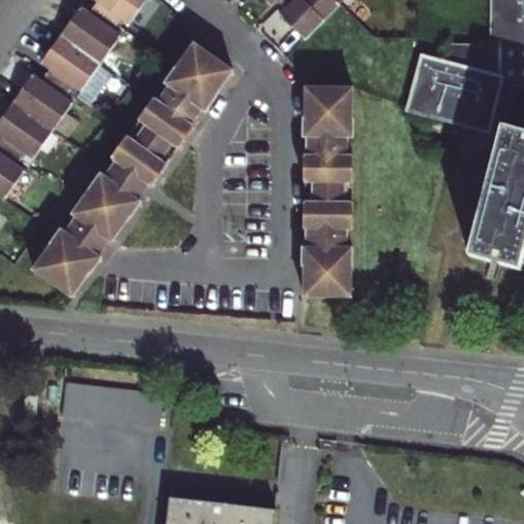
[(0,194),(2,196),(22,168),(14,163),(22,151),(30,158),(70,100),(64,95),(71,83),(77,89),(118,33),(111,27),(118,16),(126,22),(141,0),(95,0),(88,11),(79,4),(38,62),(46,68),(40,78),(31,72),(0,115),(0,194)]
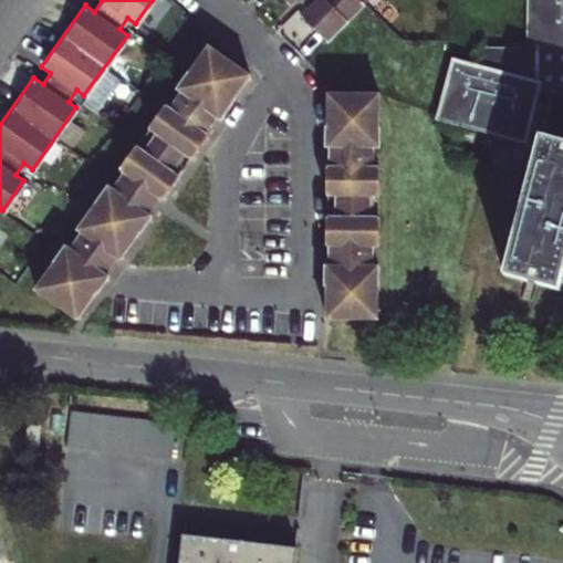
[(285,0),(288,2),(290,0),(298,0),(305,7),(300,14),(326,40),(363,0),(285,0)]
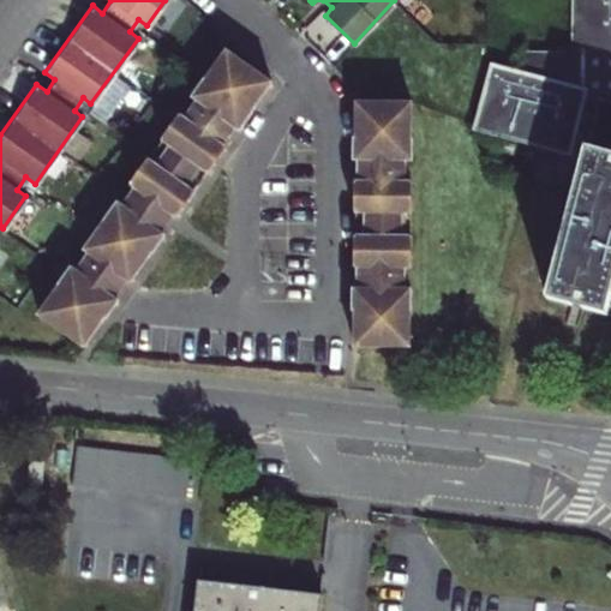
[(592,130),(587,147),(585,145),(545,295),(604,312),(610,282),(610,0),(569,0),(569,49),(520,49),(514,72),(493,66),(480,120),(565,144),(571,123),(592,130)]
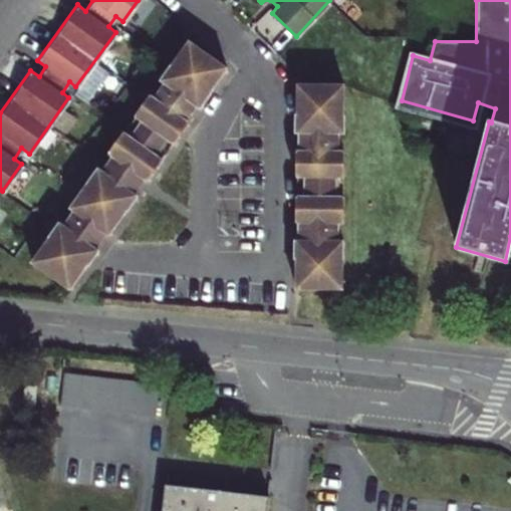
[(29,262),(68,290),(96,249),(92,246),(102,232),(107,235),(135,196),(131,193),(142,177),(146,181),(187,122),(183,120),(193,104),(198,107),(203,99),(225,67),(220,62),(188,39),(170,64),(169,63),(158,79),(162,82),(152,97),(148,95),(107,154),(110,156),(100,170),(96,168),(68,208),(72,210),(61,225),(56,222),(45,236),(46,238),(29,262)]
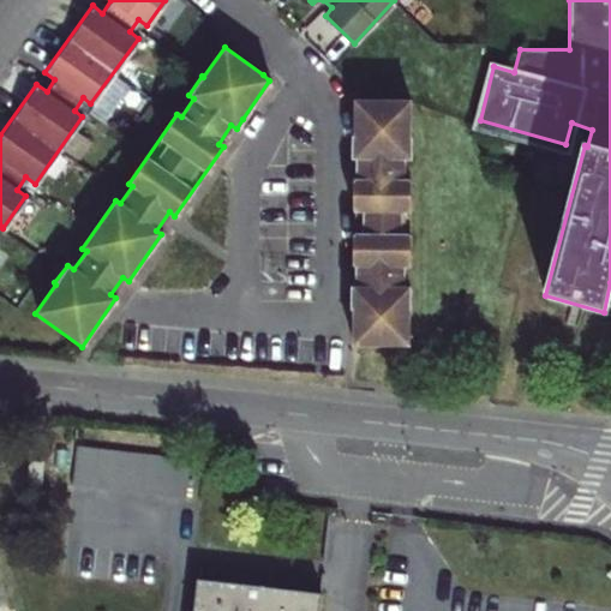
[(354,135),(351,135),(351,159),(358,160),(358,179),(353,179),(352,267),(357,267),(357,276),(358,286),(351,286),(351,307),(353,307),(352,345),(407,345),(408,310),(409,310),(409,287),(406,287),(406,265),(408,265),(408,179),(406,179),(406,159),(411,159),(412,135),(408,135),(409,100),(354,100),(354,135)]
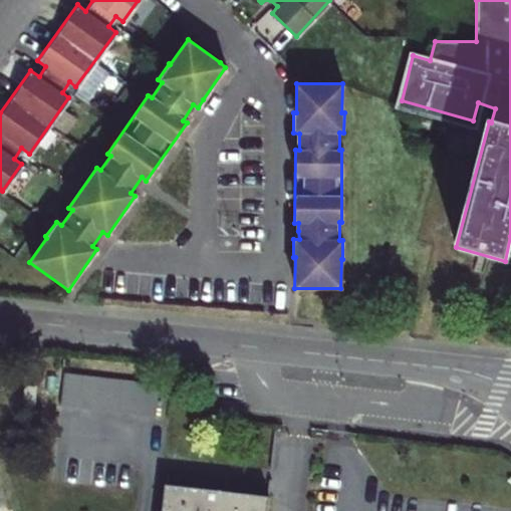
[(159,384),(64,372),(60,408),(155,419),(159,384)]
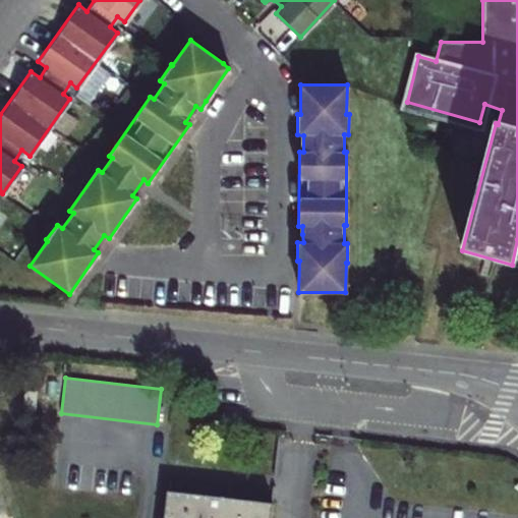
[(36,387),(23,386),(21,413),(33,414),(36,387)]
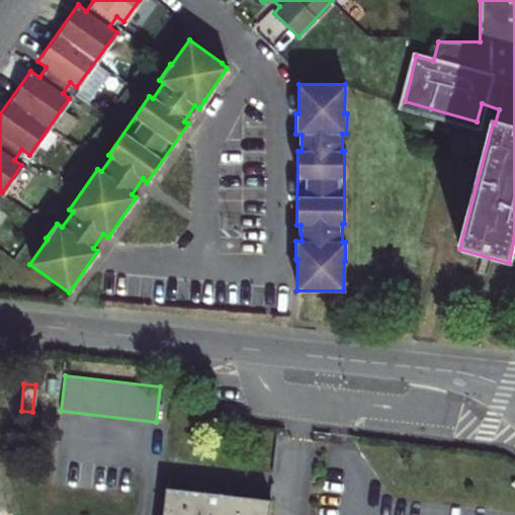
[(265,514),(267,501),(165,491),(162,514),(265,514)]
